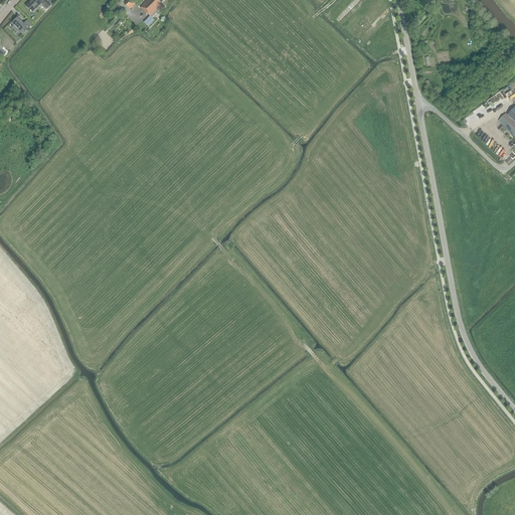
[(45,10),(50,5),(44,0),(40,0),(39,2),(37,0),(31,0),(25,6),(32,13),(40,5),(45,10)]
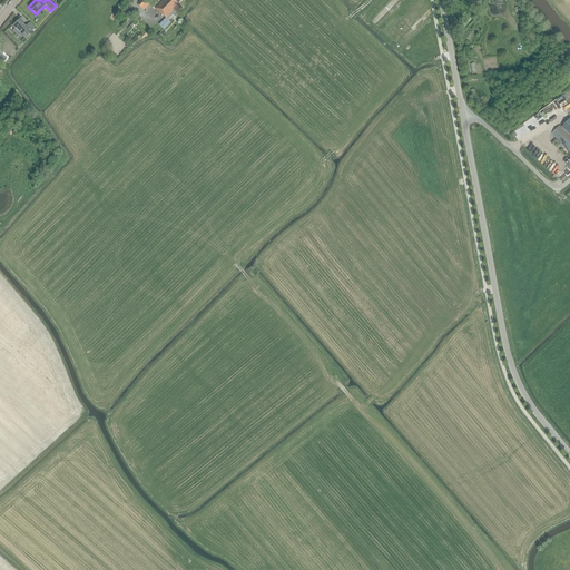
[(148,5),(144,0),(140,0),(137,5),(143,10),(148,5)]
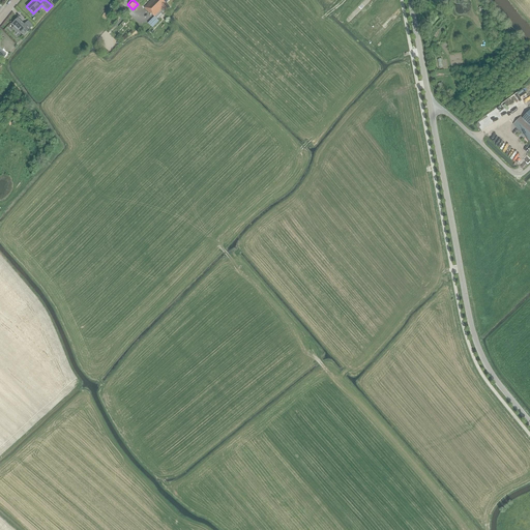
[(163,16),(170,7),(165,3),(168,0),(151,0),(144,8),(151,15),(151,13),(154,16),(147,23),(152,28),(158,21),(156,18),(160,13),(163,16)]
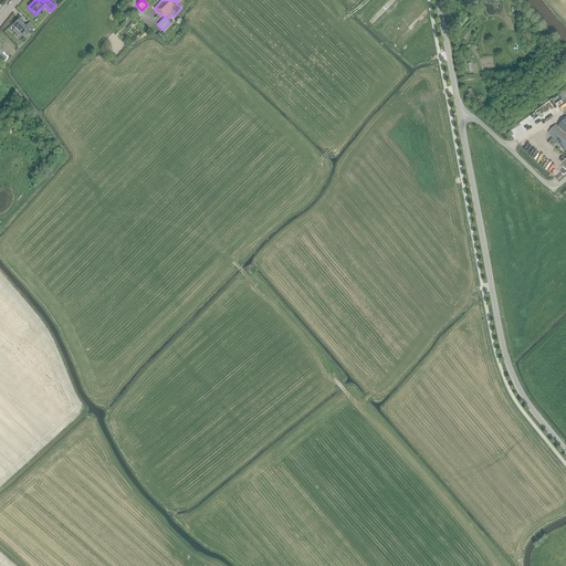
[(30,32),(34,28),(30,22),(25,27),(19,20),(13,25),(16,29),(14,30),(18,34),(19,33),(21,35),(28,30),(30,32)]
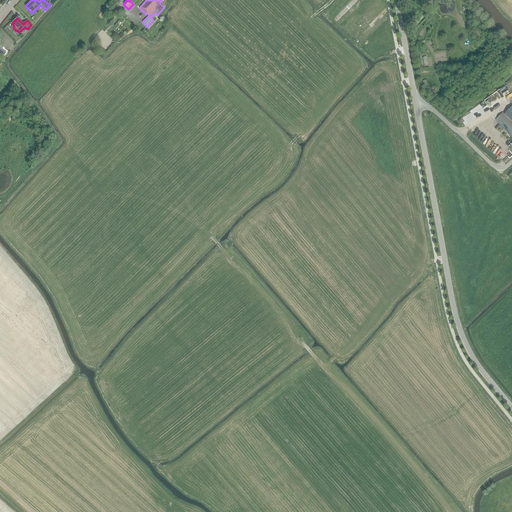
[(511,106),(504,114),(503,113),(496,120),(511,135),(511,106)]
